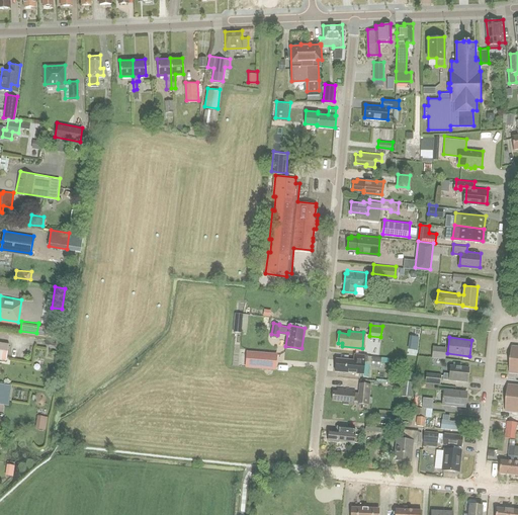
[(0,357),(6,358),(8,342),(0,340),(0,357)]
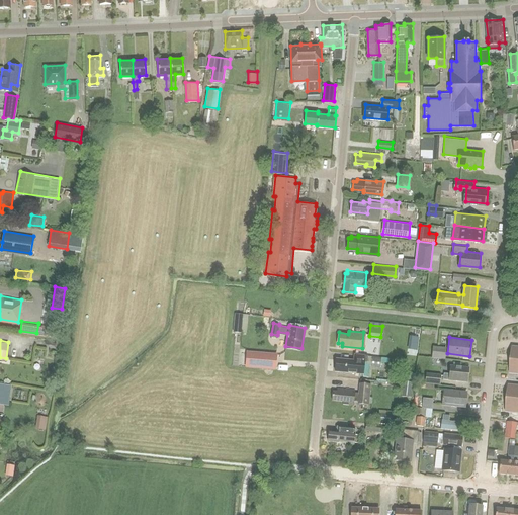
[(445,357),(445,351),(442,351),(443,345),(434,344),(432,356),(445,357)]
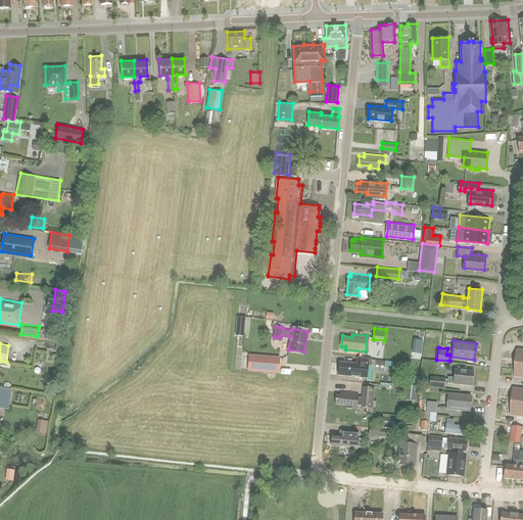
[(279,356),(249,353),(248,367),(278,370),(279,356)]
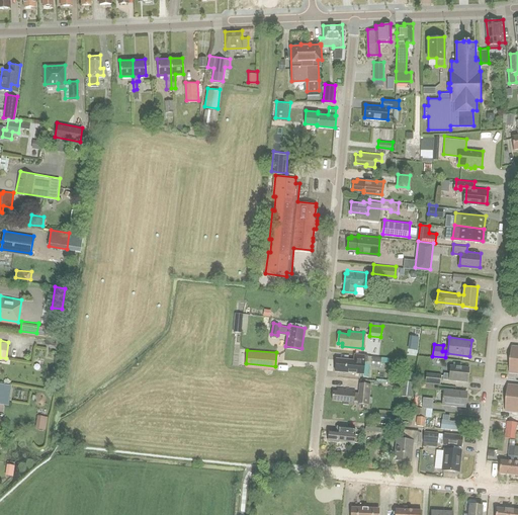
[(335,368),(363,372),(364,359),(366,359),(367,353),(354,352),(353,359),(337,357),(335,368)]
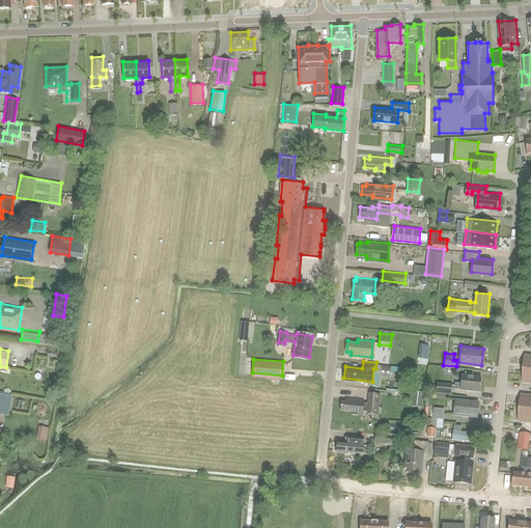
[(530,367),(523,366),(522,380),(530,381),(530,367)]
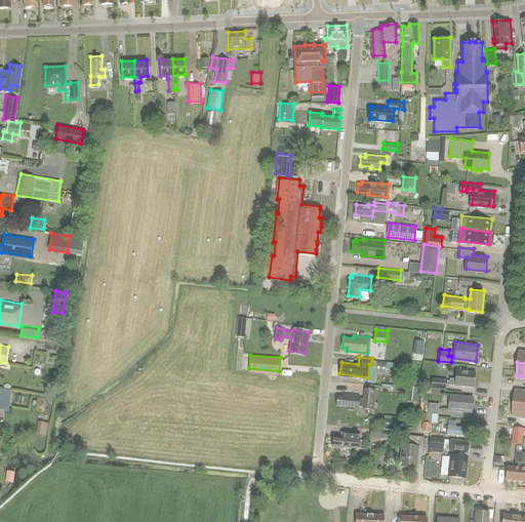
[(474,386),(475,371),(456,369),(455,377),(449,376),(449,383),(474,386)]
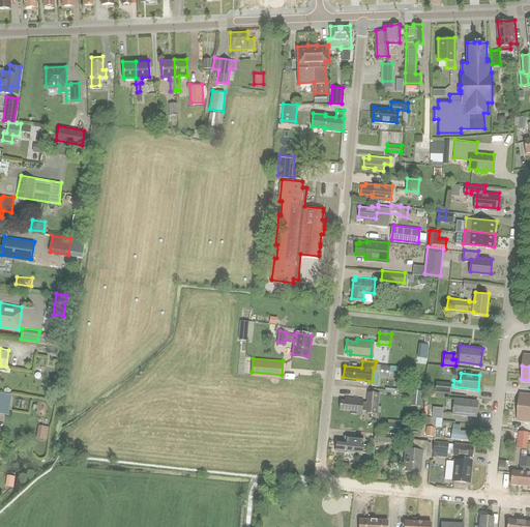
[(406,387),(407,377),(399,376),(396,388),(406,389),(406,387)]
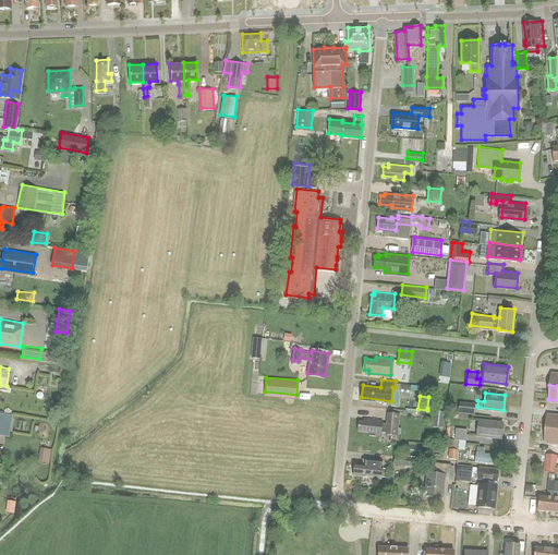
[(434,399),(433,408),(446,409),(447,400),(434,399)]
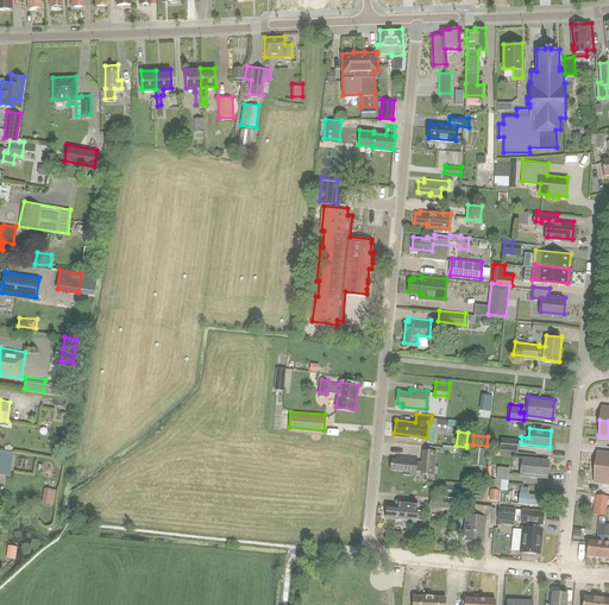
[(516,449),(518,439),(501,436),(500,447),(516,449)]
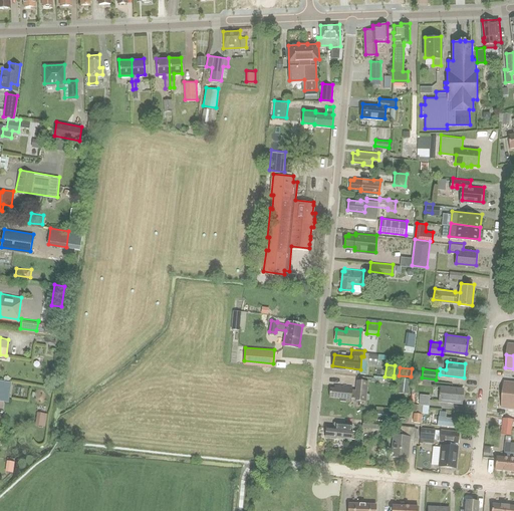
[(410,391),(411,377),(399,375),(398,390),(410,391)]
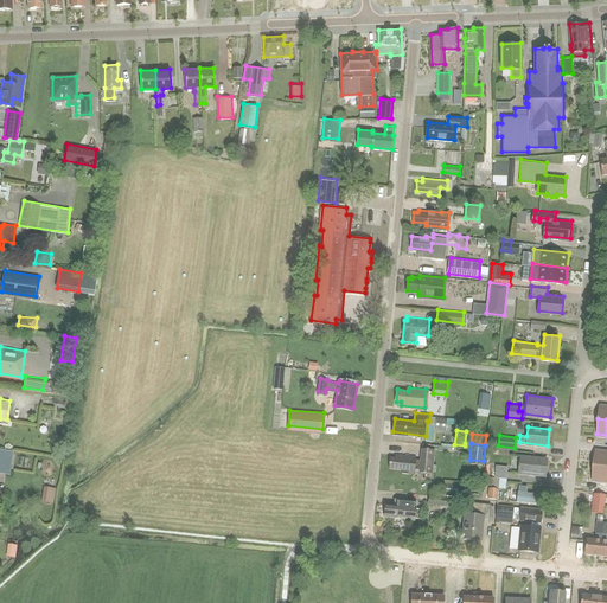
[(420,457),(415,456),(416,455),(396,453),(395,456),(390,455),(389,466),(402,467),(402,470),(414,472),(414,467),(419,468),(419,470),(433,472),(433,469),(435,469),(436,462),(434,462),(435,447),(421,444),(420,457)]
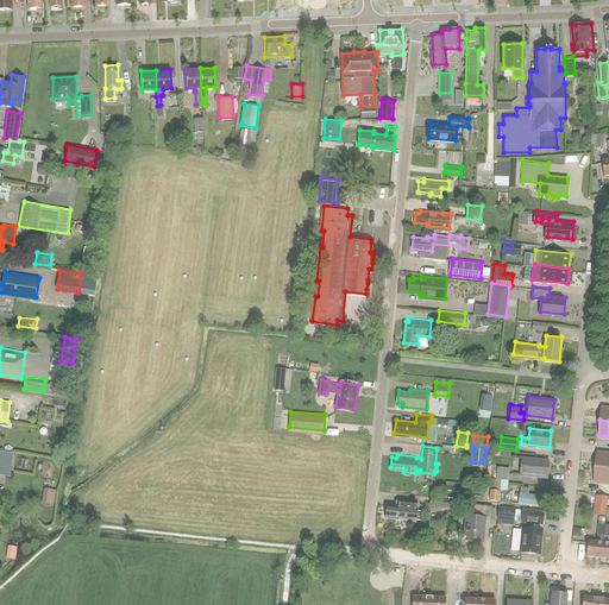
[(14,451),(0,447),(0,472),(11,473),(14,451)]
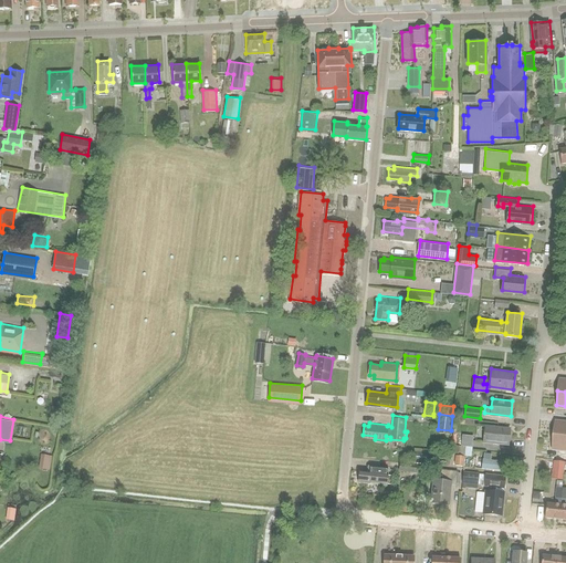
[(565,419),(555,418),(553,433),(565,434),(565,419)]
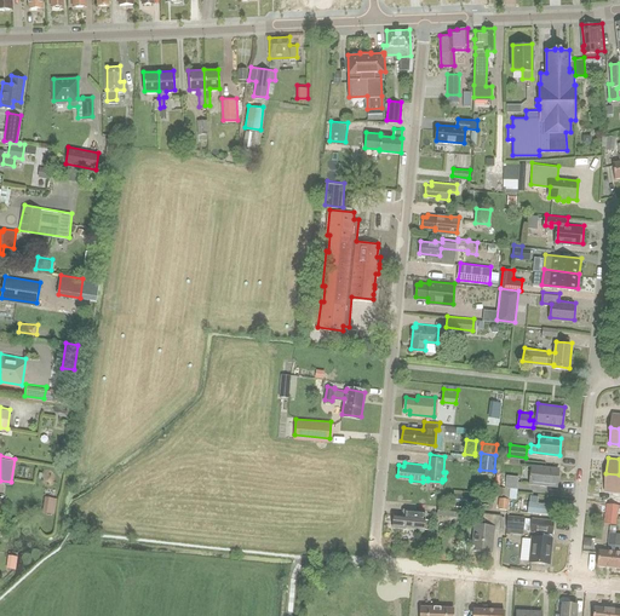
[(556,485),(558,467),(532,464),(529,482),(556,485)]
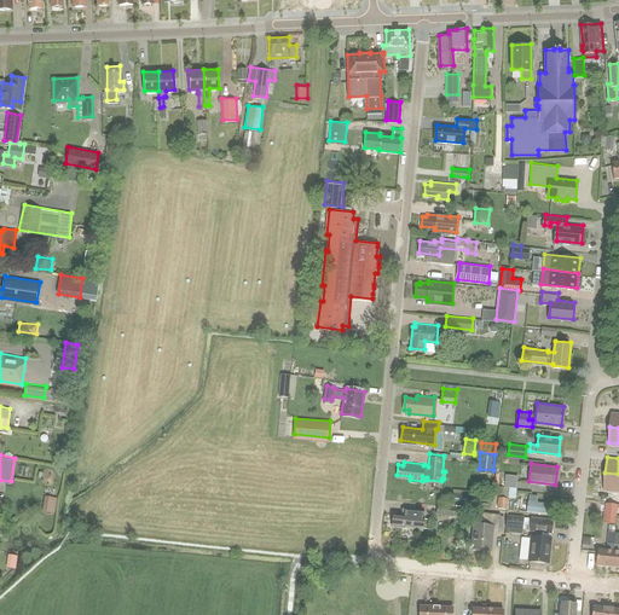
[(509,485),(515,486),(516,474),(505,473),(497,471),(496,483),(509,485)]
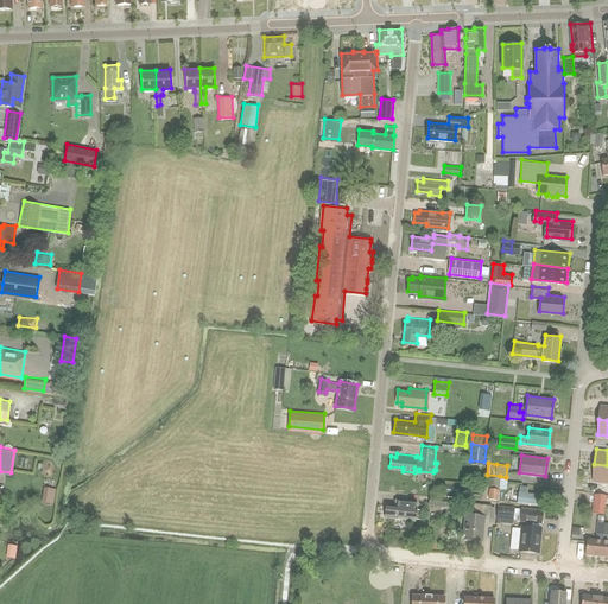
[(607,465),(594,464),(593,479),(607,481),(607,465)]
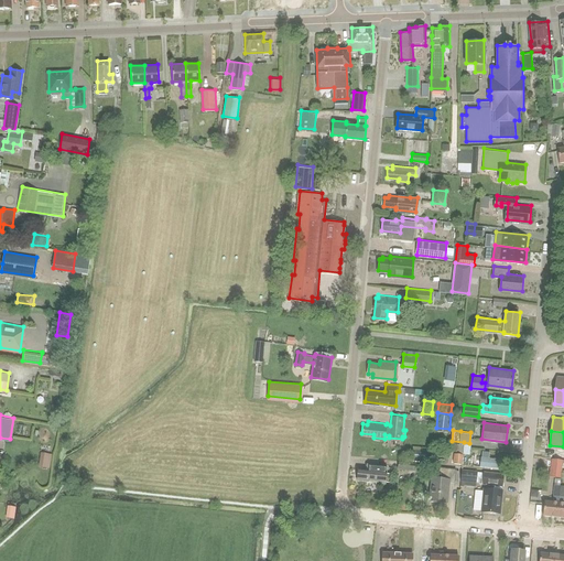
[(464,442),(452,441),(451,451),(454,451),(463,452),(464,442)]
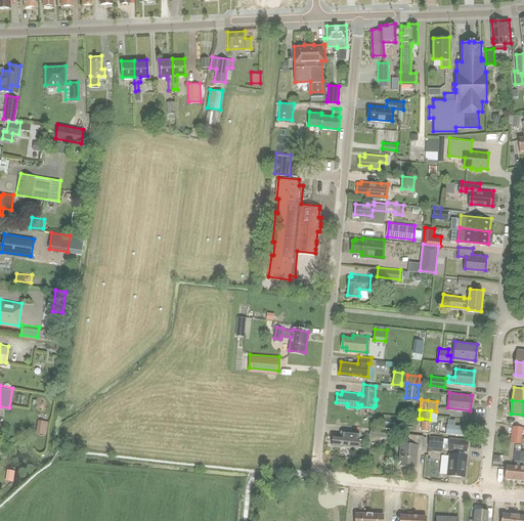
[(395,427),(396,417),(383,416),(382,426),(395,427)]
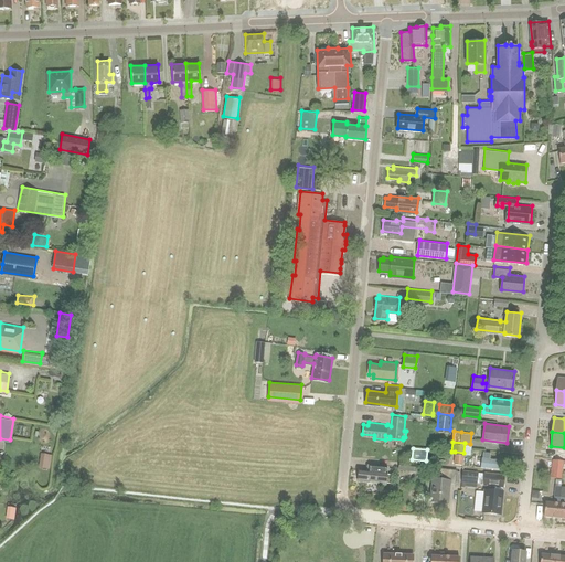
[(52,453),(41,451),(39,465),(50,466),(52,453)]
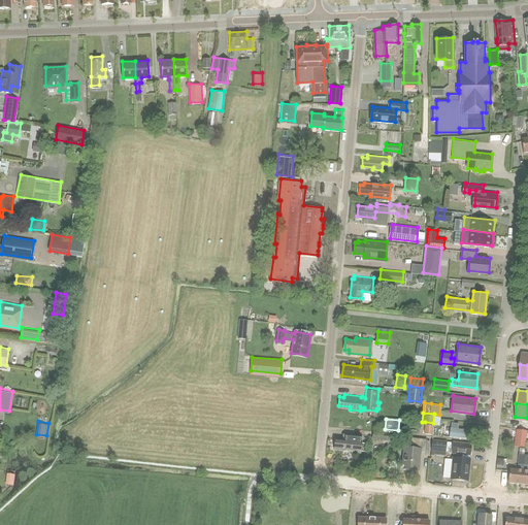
[(432,432),(433,423),(425,422),(424,431),(432,432)]
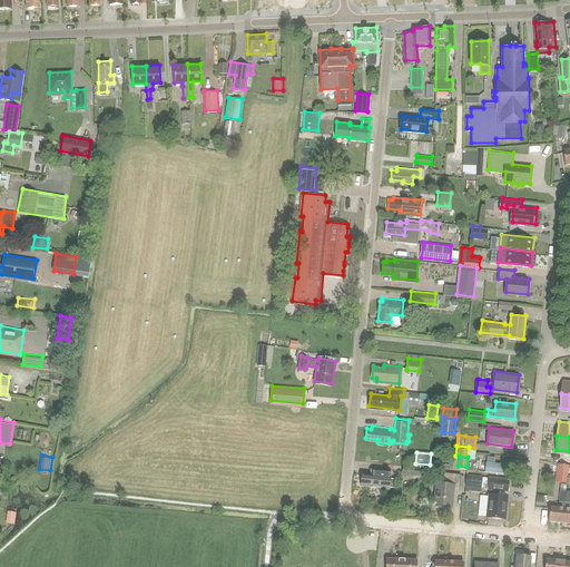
[(567,480),(569,462),(558,461),(556,479),(567,480)]
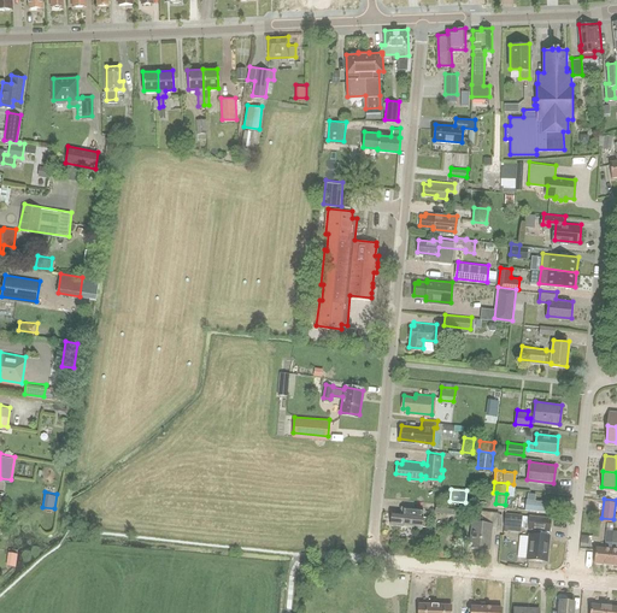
[(428,514),(422,514),(423,507),(403,506),(403,512),(393,511),(392,523),(421,525),(421,524),(427,525),(428,514)]
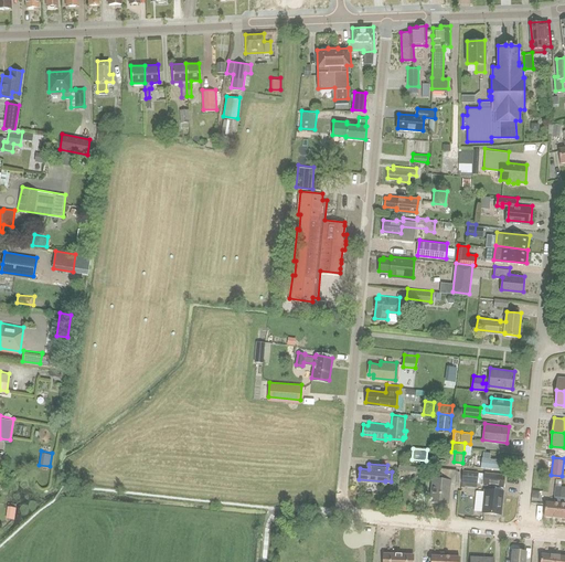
[(456,483),(457,479),(459,480),(460,469),(458,469),(441,467),(440,478),(434,477),(432,500),(449,501),(451,481),(456,483)]
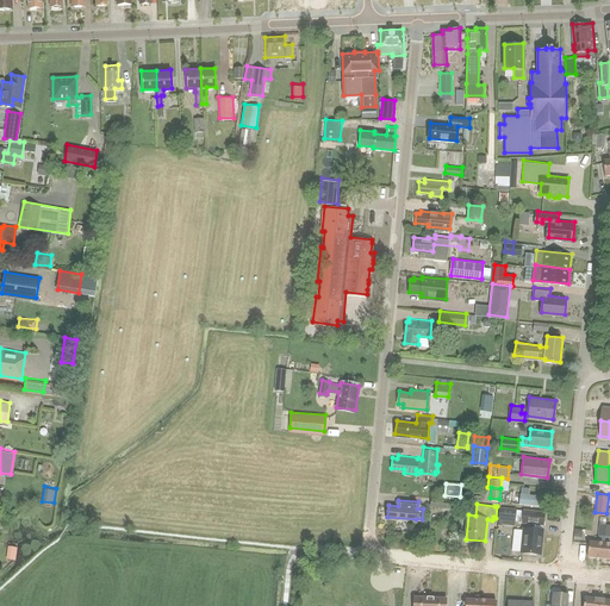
[(515,519),(516,508),(499,507),(499,518),(515,519)]
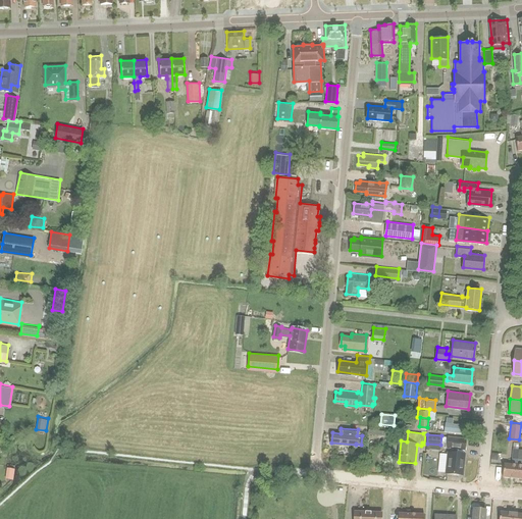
[(448,451),(446,472),(462,474),(464,453),(457,452),(457,447),(465,448),(466,437),(448,436),(447,446),(450,447),(449,451),(448,451)]
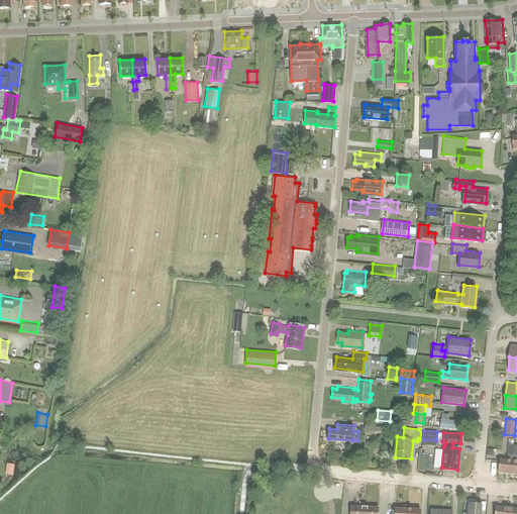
[(510,472),(513,443),(508,442),(506,457),(499,457),(498,470),(510,472)]
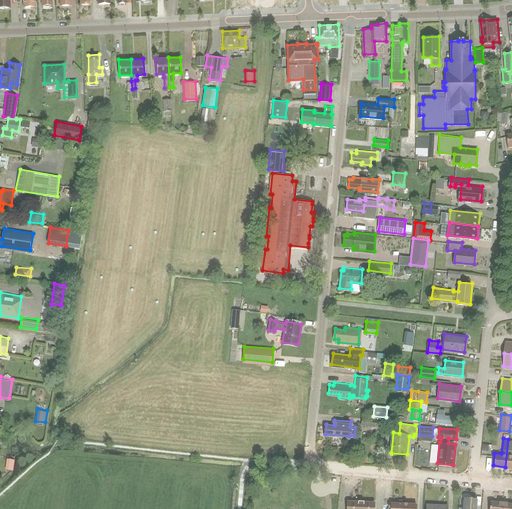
[(13,468),(14,457),(6,457),(5,467),(13,468)]
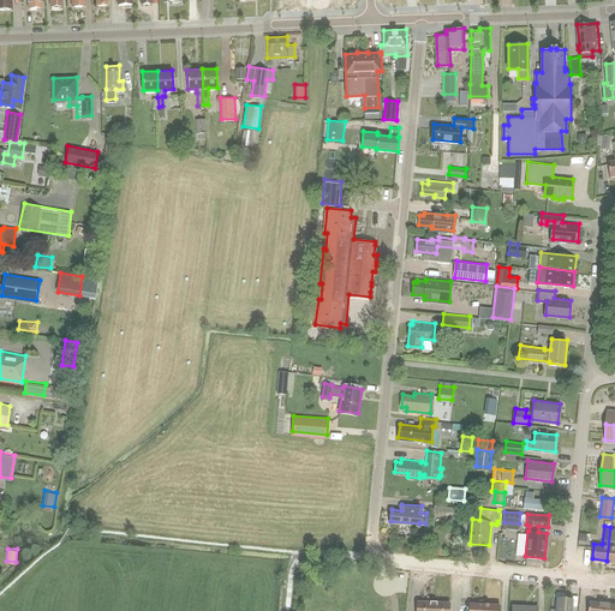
[(550,610),(571,610),(572,599),(559,598),(557,610),(551,609),(550,610)]
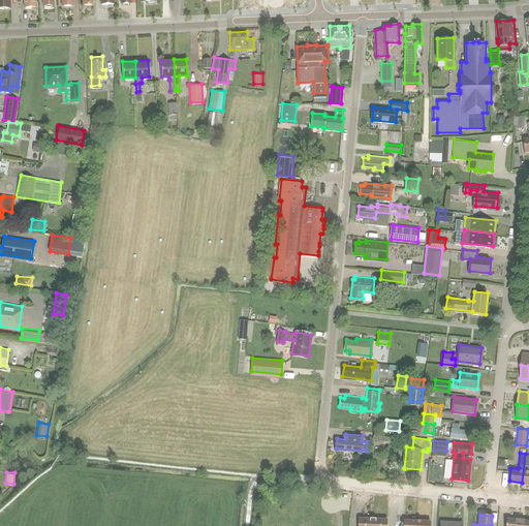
[(372,525),(373,517),(360,516),(359,525),(372,525)]
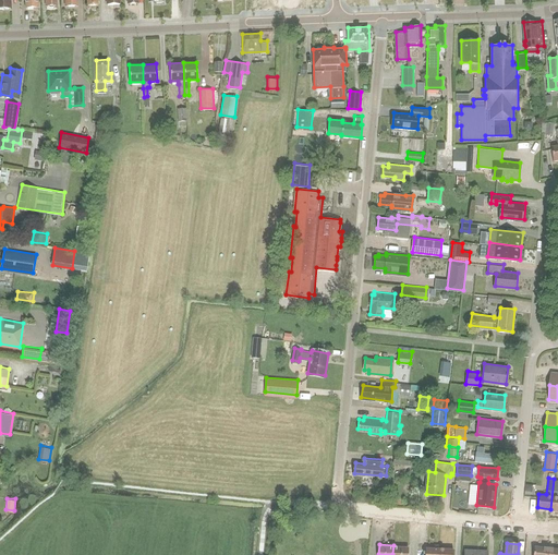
[(392,554),(408,554),(409,546),(393,545),(392,554)]
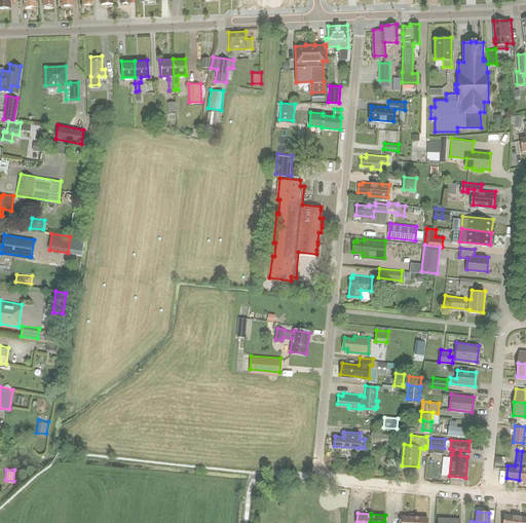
[(516,522),(517,515),(503,514),(502,522),(516,522)]
